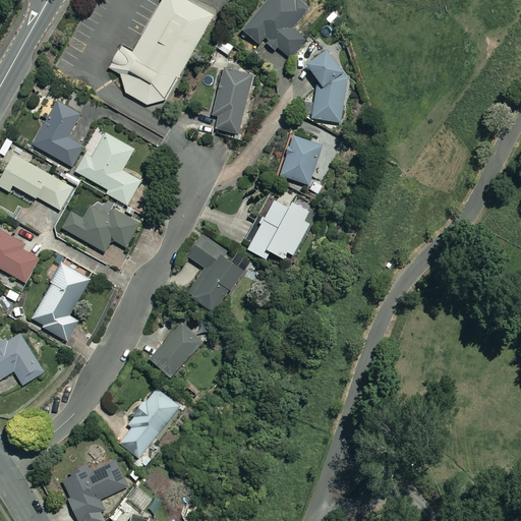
[(212,15),(183,0),(165,0),(136,53),(122,45),(109,70),(122,77),(125,94),(148,106),(166,99),(212,15)]
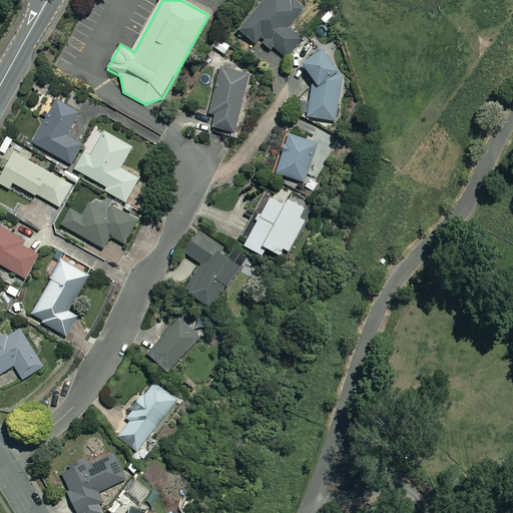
[(263,38),(266,41),(263,45),(271,52),(275,48),(286,58),(302,39),(289,28),(305,8),(294,0),(291,0),(291,1),(289,0),(265,0),(239,31),(257,45),(263,38)]
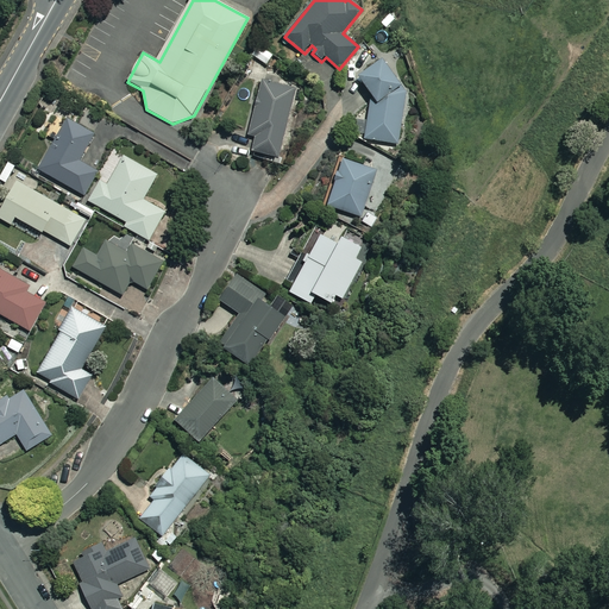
[(357,118),(353,133),(364,136),(364,138),(397,144),(407,95),(401,94),(402,87),(382,58),(358,76),(378,104),(371,102),(368,119),(357,118)]
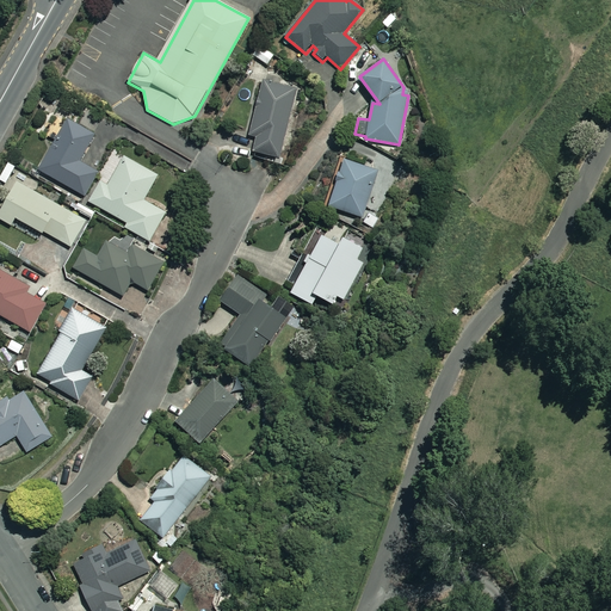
[(296,90),(264,81),(250,135),(257,137),(253,152),(279,158),(296,90)]
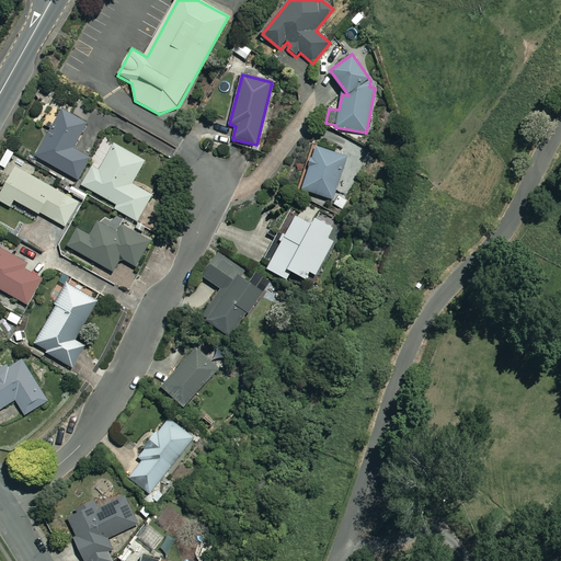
[(87,123),(63,109),(36,157),(78,179),(89,158),(72,149),(87,123)]
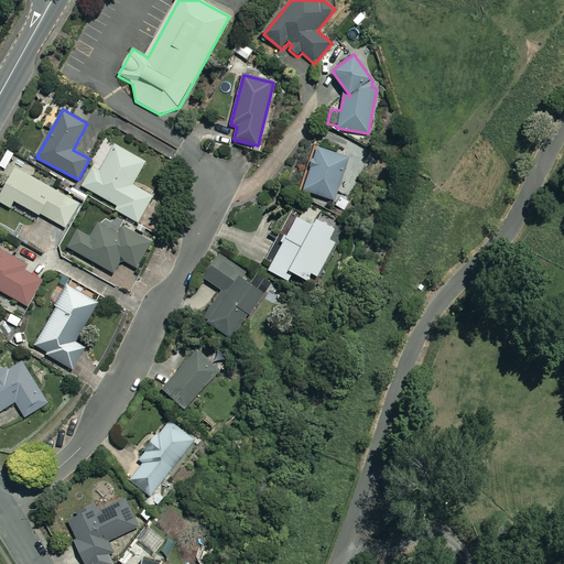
[(145,162),(115,144),(100,172),(94,167),(83,186),(118,206),(116,209),(139,223),(153,196),(132,185),(145,162)]
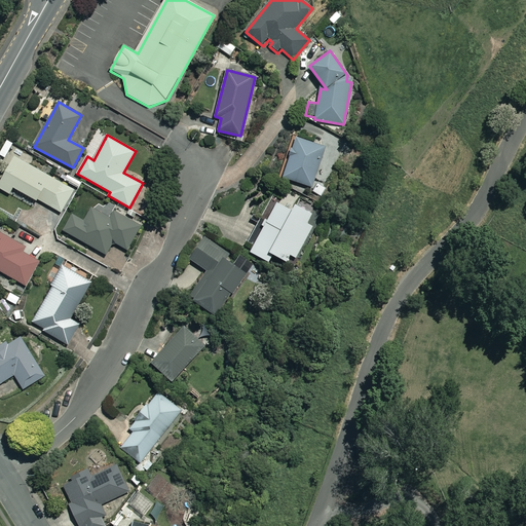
[(326,147),(297,138),(284,178),(312,187),(326,147)]
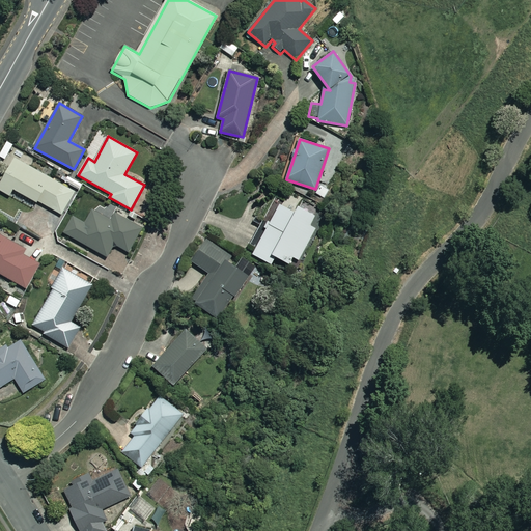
[(14,144),(7,141),(0,154),(0,156),(5,160),(14,144)]
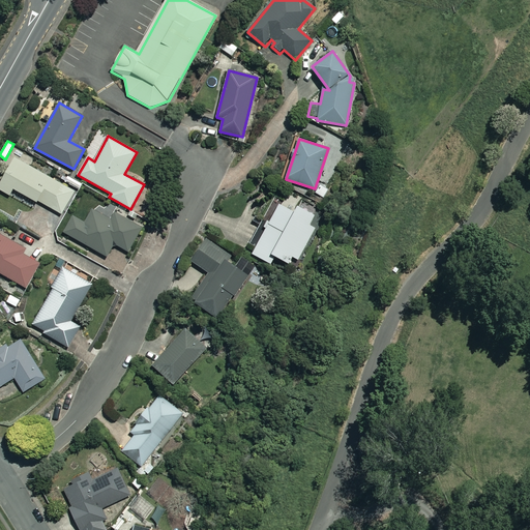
[(75,192),(15,158),(0,184),(0,189),(11,196),(16,188),(62,214),(75,192)]
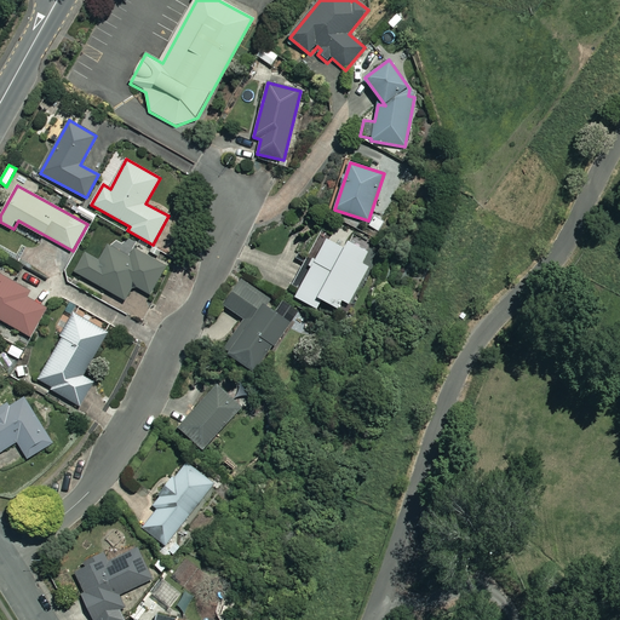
[(344,248),(327,239),(296,298),(317,309),(322,300),(338,309),(343,300),(350,304),(369,267),(363,263),(368,252),(348,241),(344,248)]
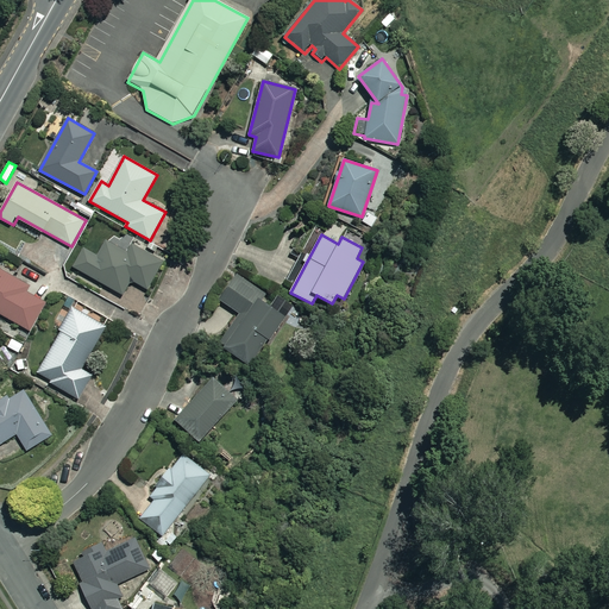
[(62,249),(41,236),(25,262),(48,274),(62,249)]
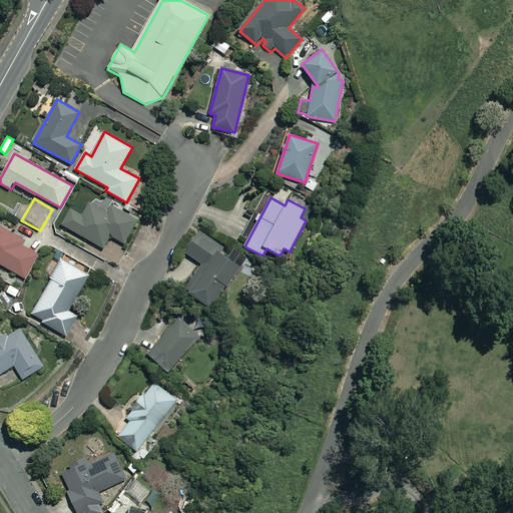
[(107,212),(91,204),(84,217),(71,209),(62,225),(103,247),(110,235),(125,243),(138,220),(110,205),(107,212)]
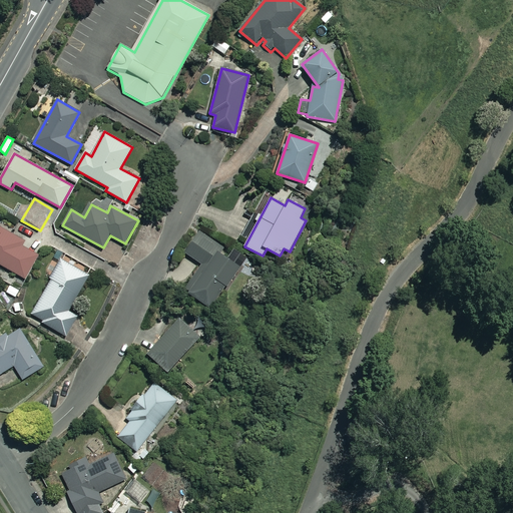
[(0,216),(1,214),(0,213),(0,264),(26,279),(39,254),(22,245),(25,240),(0,226),(0,216)]
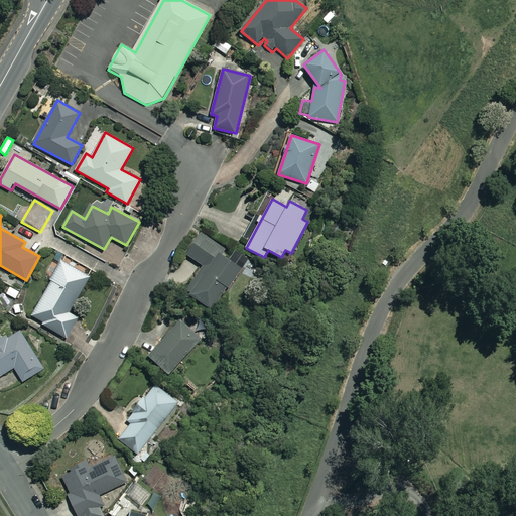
[(213,242),(200,234),(186,255),(204,265),(187,291),(215,308),(228,287),(240,267),(222,256),(226,249),(213,242)]
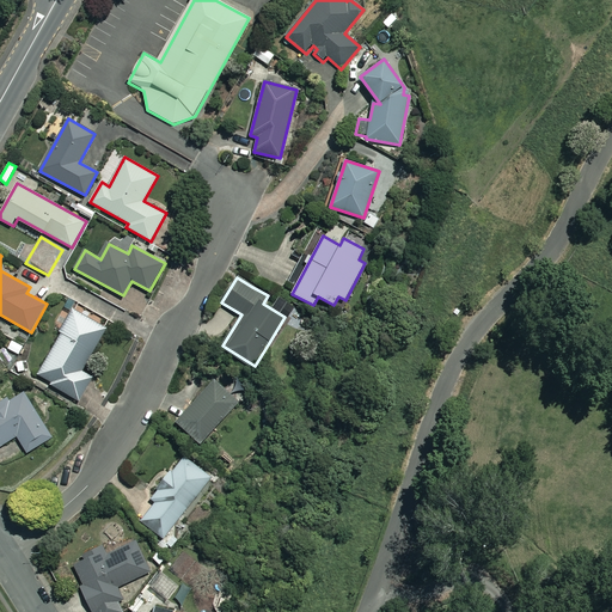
[(105,328),(74,311),(37,378),(79,401),(92,378),(81,372),(105,328)]
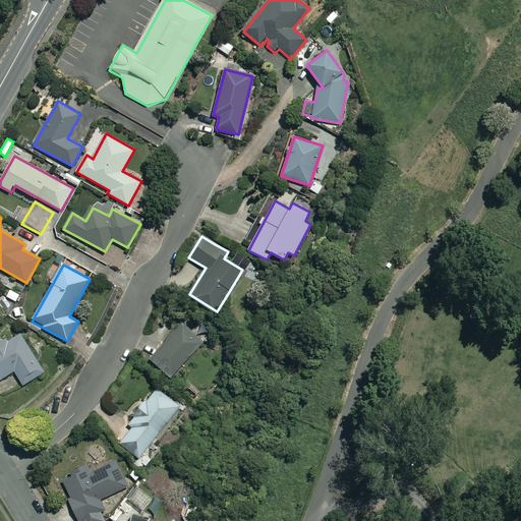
[(203,341),(183,323),(155,353),(150,358),(170,377),(186,358),(203,341)]
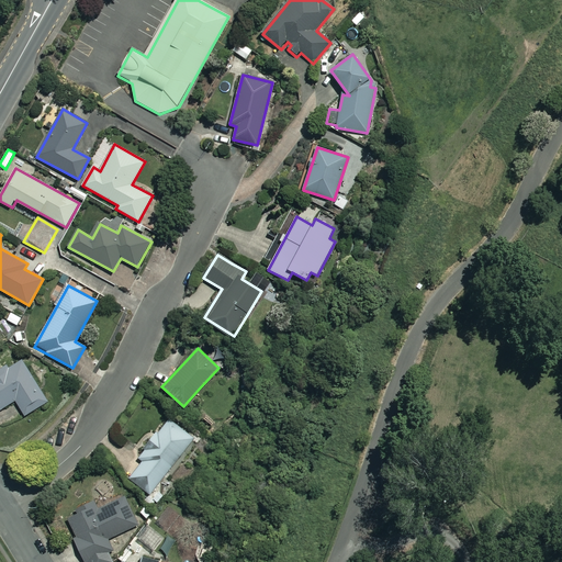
[(48,401),(22,357),(0,370),(0,409),(15,400),(25,415),(48,401)]
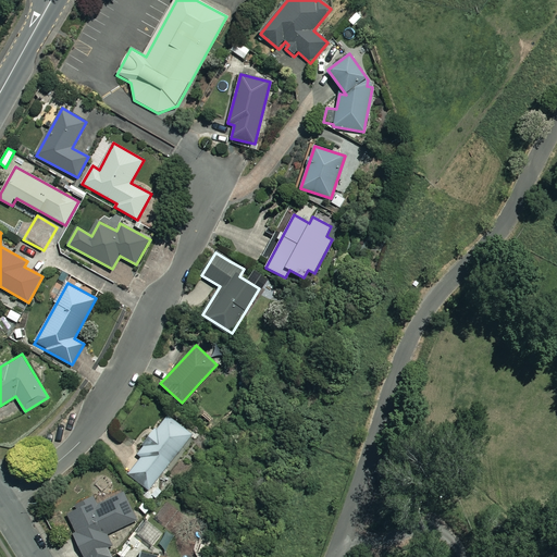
[(195,440),(170,416),(135,452),(143,458),(130,472),(147,490),(195,440)]
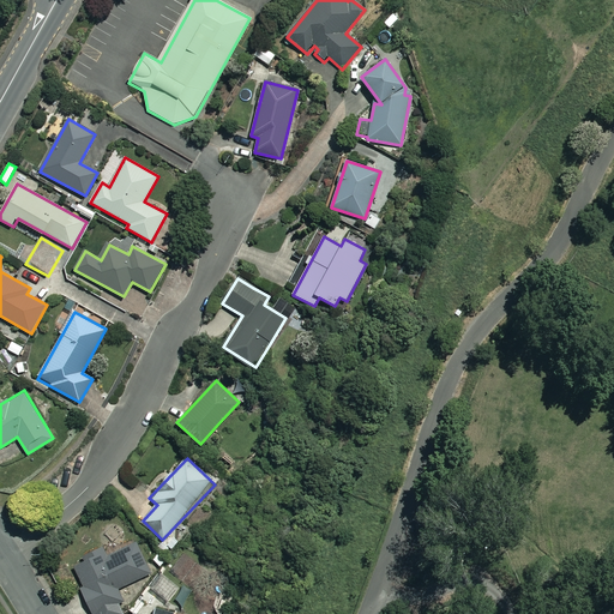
[(151,572),(136,543),(108,558),(103,549),(73,566),(84,587),(80,589),(94,613),(122,613),(118,605),(124,601),(119,590),(151,572)]
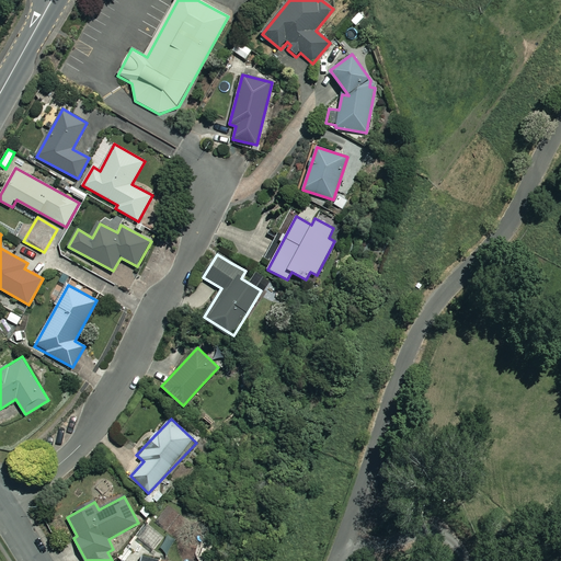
[(165,537),(150,525),(140,538),(155,550),(165,537)]
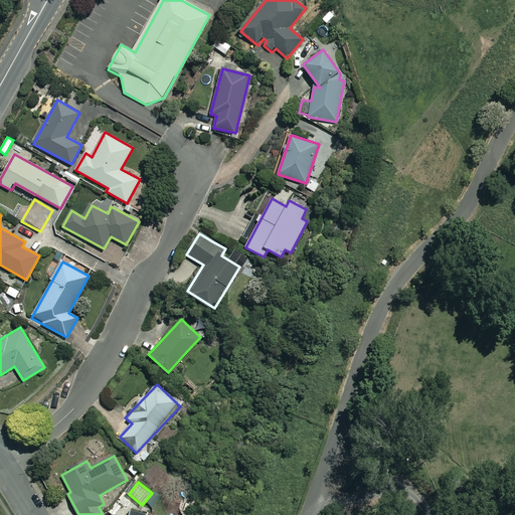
[(147,514),(149,510),(130,504),(127,513),(115,509),(113,514),(147,514)]
